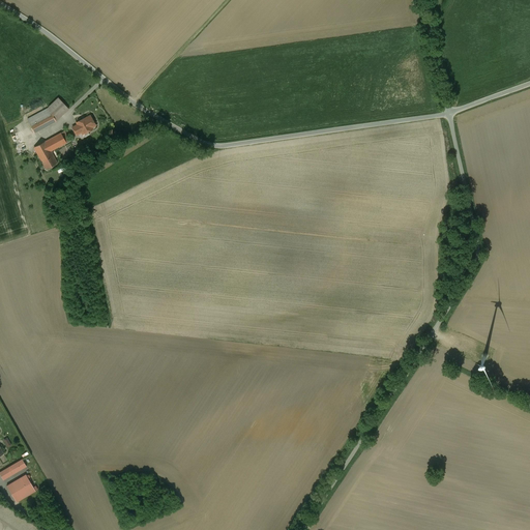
[(58,97),(48,107),(48,109),(55,121),(68,109),(67,108),(58,97)]
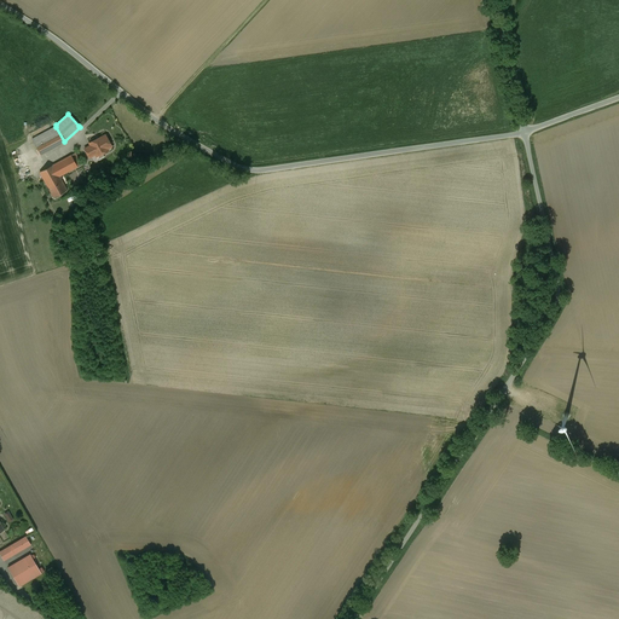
[(56,127),(30,140),(39,156),(64,143),(64,142),(56,127)]
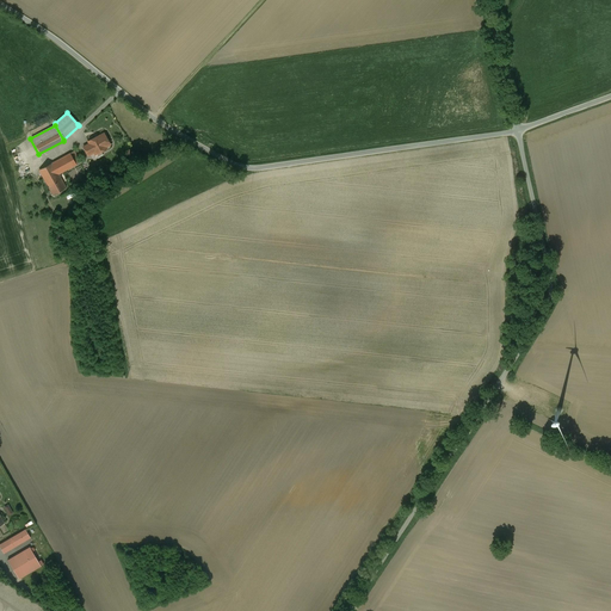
[(99,135),(88,142),(90,143),(94,152),(94,153),(99,149),(100,152),(106,149),(105,147),(110,144),(104,134),(99,136),(99,135)]
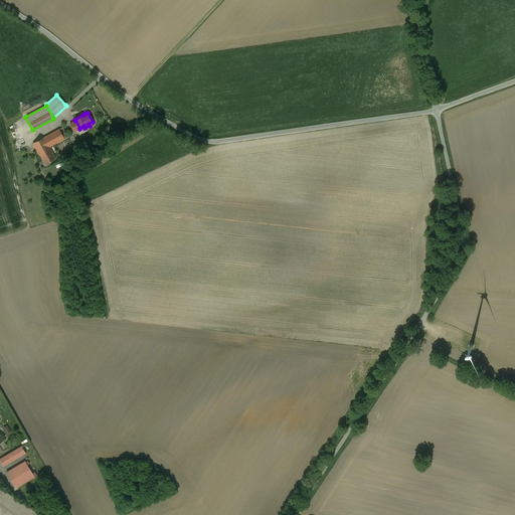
[(75,121),(70,124),(74,131),(79,128),(75,121)]
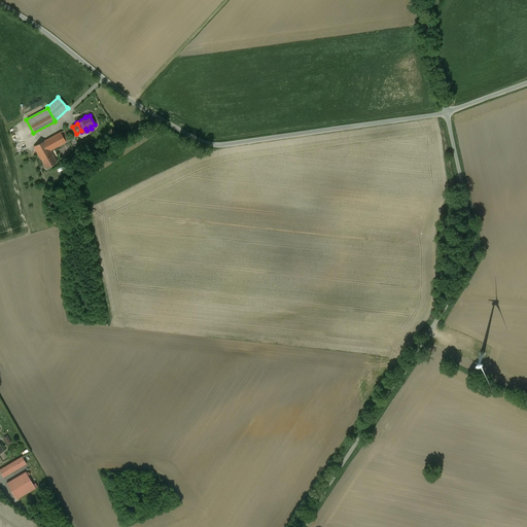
[(63,131),(33,147),(44,169),(55,164),(49,153),(51,152),(50,150),(68,141),(63,131)]
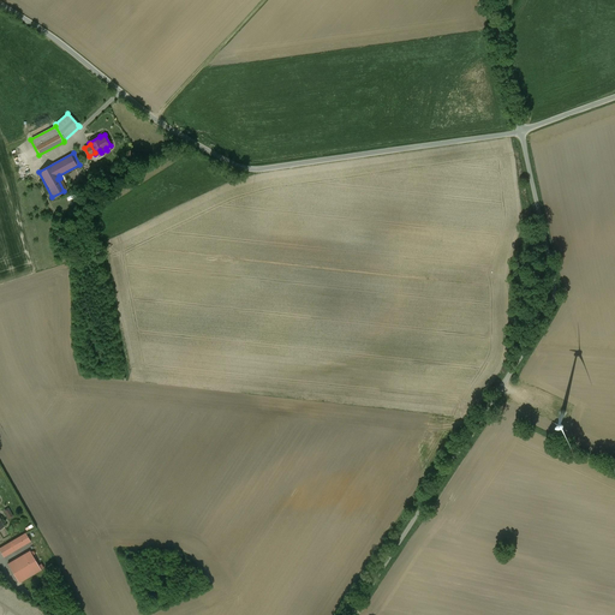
[(25,533),(0,548),(0,549),(4,556),(30,541),(25,533)]
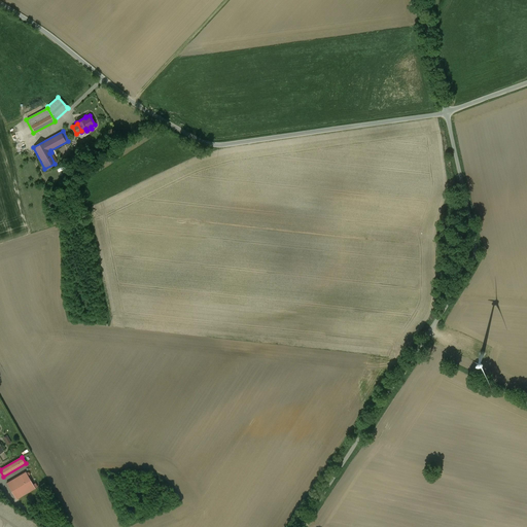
[(26,472),(8,482),(18,498),(34,488),(26,472)]
